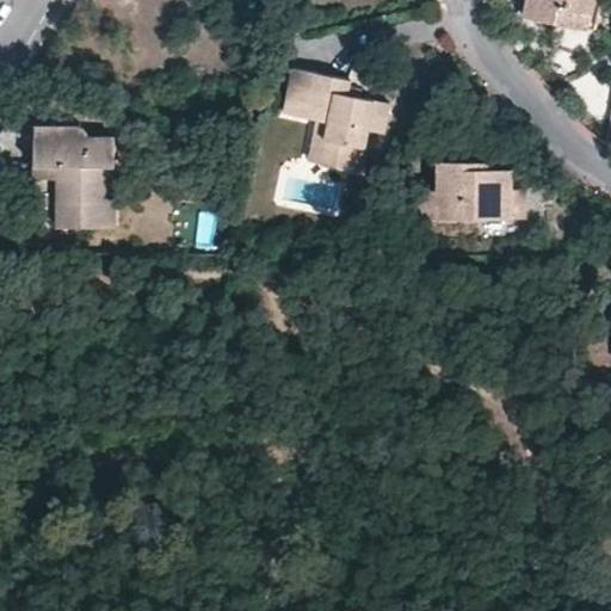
[(586,11),(590,2),(590,0),(539,0),(541,0),(538,0),(528,0),(525,16),(555,22),(560,5),(586,11)]
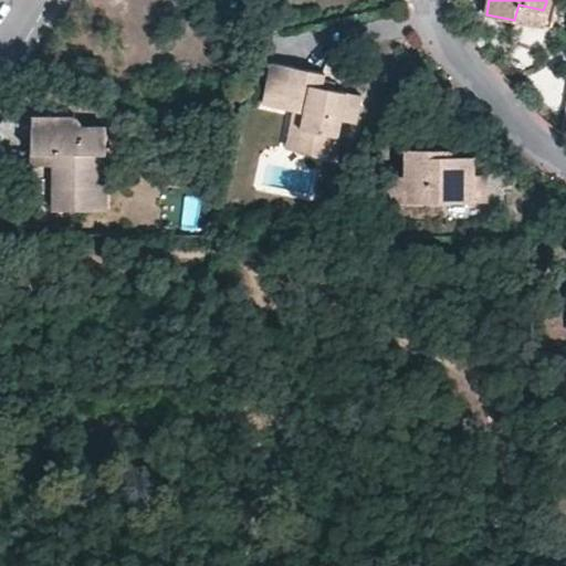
[(519,4),(514,20),(548,27),(552,4),(546,2),(543,10),(519,4)]
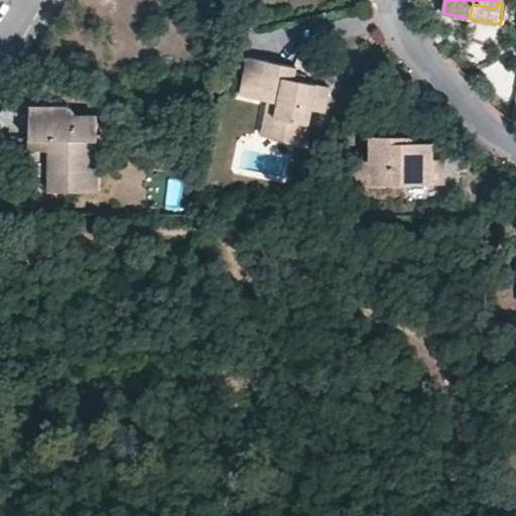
[(295,68),(248,56),(239,94),(268,102),(276,103),(269,137),(303,144),(311,111),(324,113),(330,88),(293,79),(295,68)]
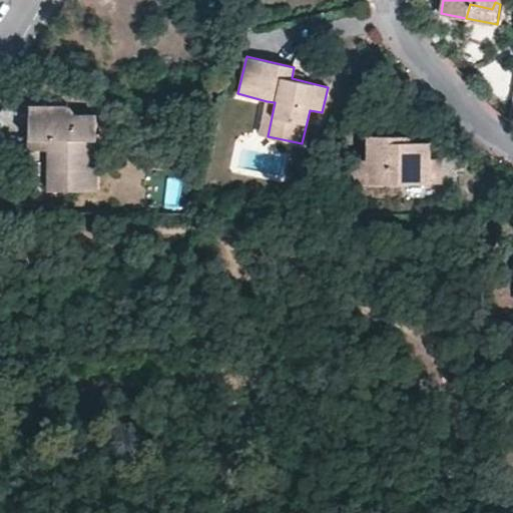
[(260,134),(268,136),(275,102),(267,101),(260,134)]
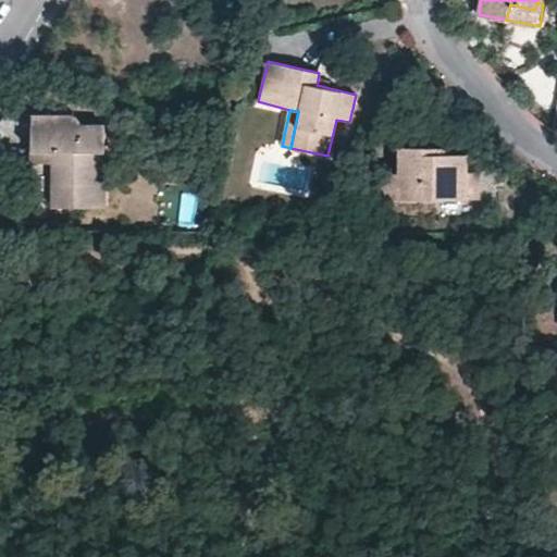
[(52,151),(53,164),(53,208),(103,208),(103,126),(77,125),(77,121),(76,118),(71,115),(32,116),(31,151),(52,151)]
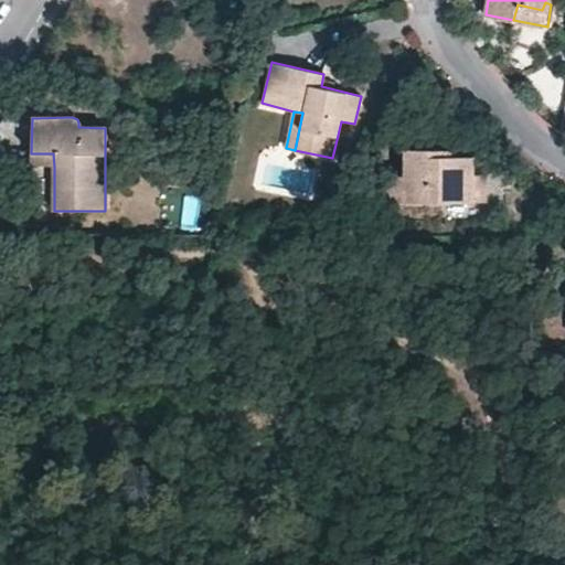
[(404,177),(404,203),(483,204),(484,176),(473,176),(472,157),(450,157),(439,157),(440,150),(405,150),(404,177)]
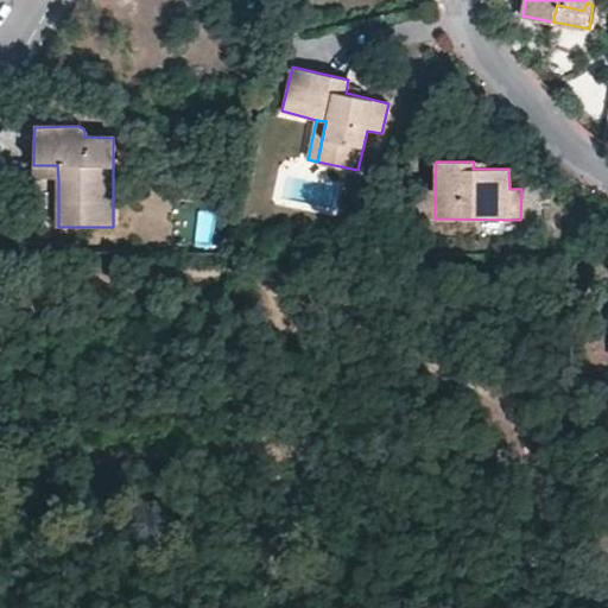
[(33,165),(32,177),(58,179),(57,165),(33,165)]
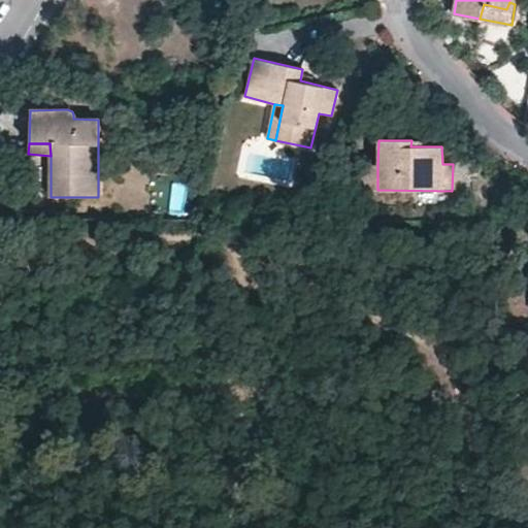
[(362,189),(377,190),(377,165),(363,164),(362,189)]
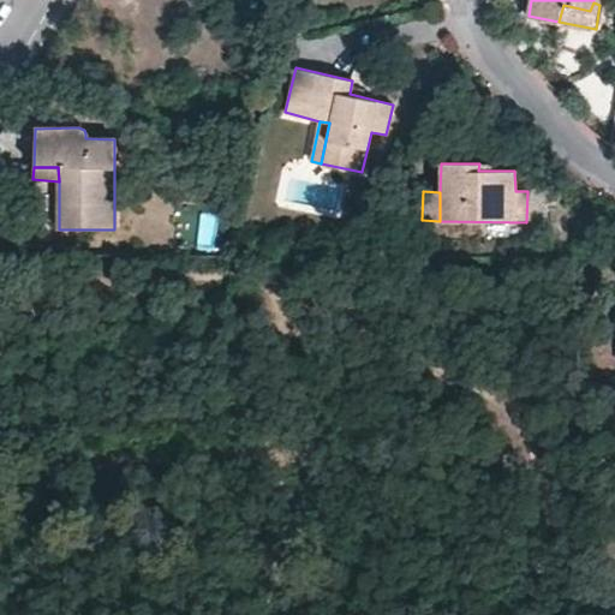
[(198,249),(214,250),(218,213),(202,212),(198,249)]
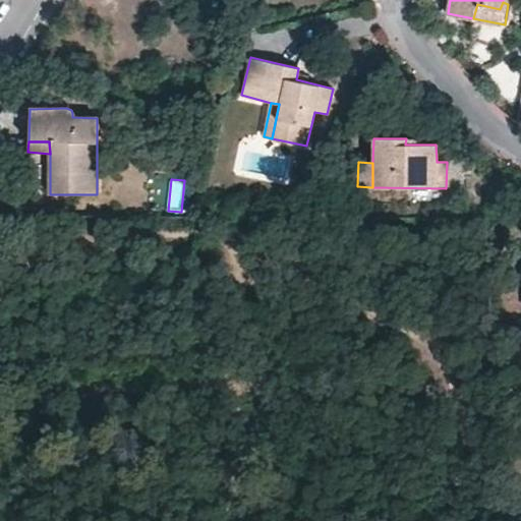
All buildings are outlined.
